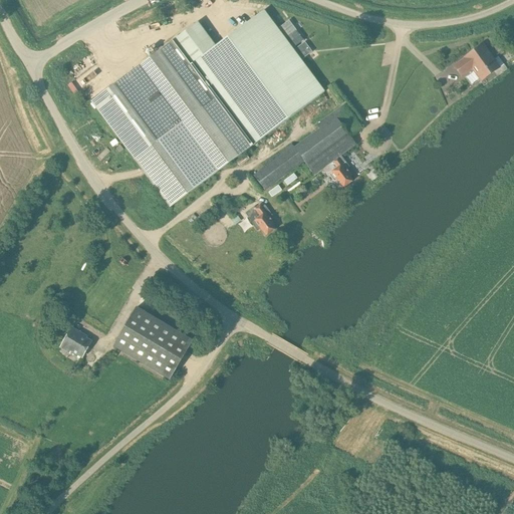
[(90,101),(134,160),(170,208),(251,147),(191,66),(194,63),(254,145),(324,91),(264,11),(216,46),(198,22),(173,41),(90,101)]
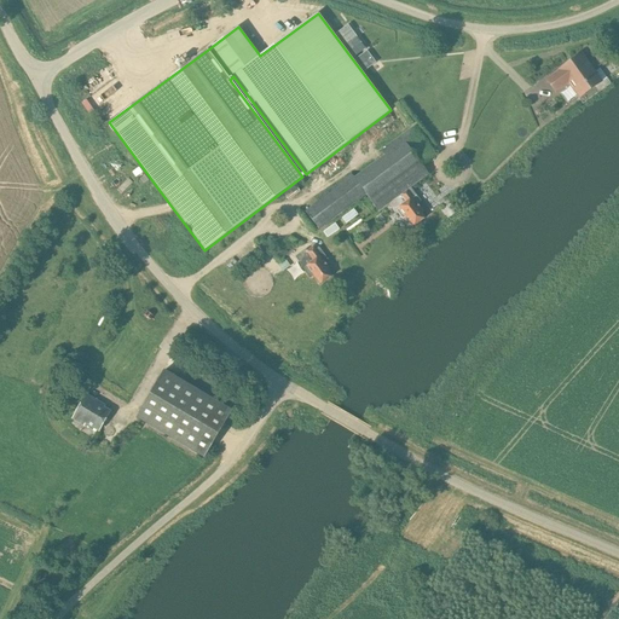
[(365,48),(348,25),(336,34),(354,58),(365,48)]
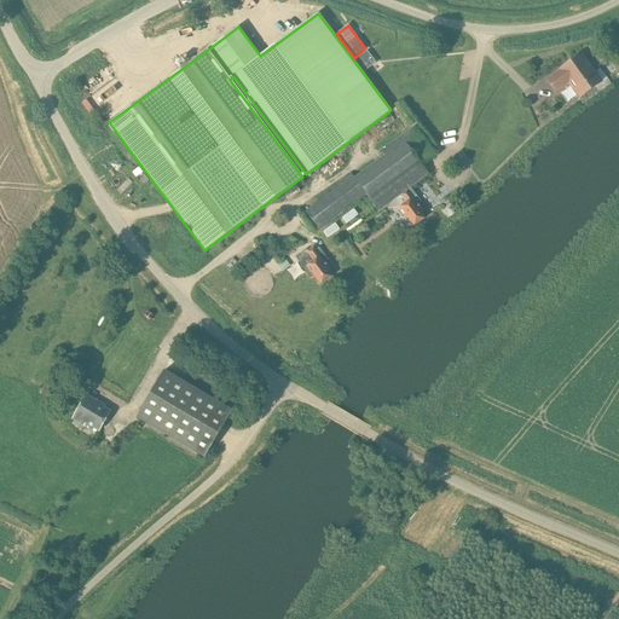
[(376,63),(368,51),(356,59),(364,71),(376,63)]
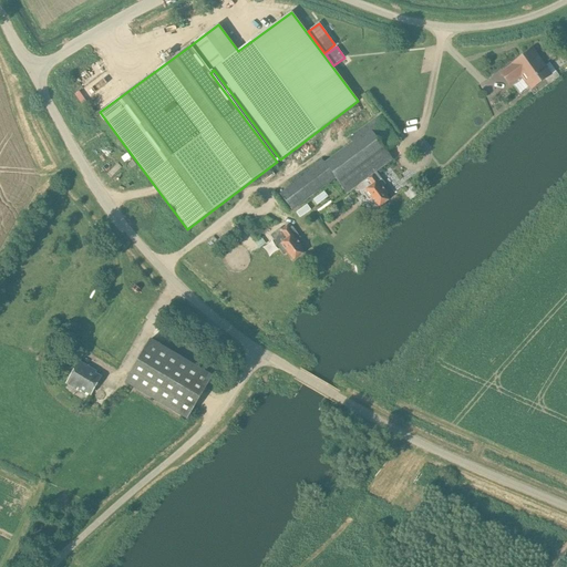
[(550,75),(533,50),(513,64),(501,73),(508,84),(521,76),(531,90),(550,75)]
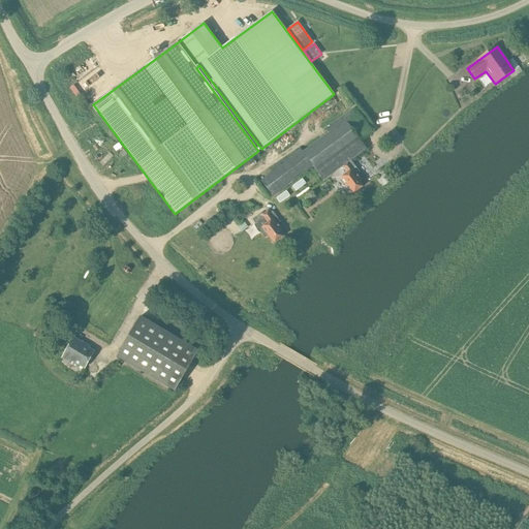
[(355,107),(325,130),(329,133),(303,152),(301,149),(273,169),(274,172),(261,181),(273,196),(313,166),(323,181),(332,175),(338,182),(339,180),(344,187),(347,185),(353,193),(363,186),(361,183),(362,181),(356,175),(360,173),(350,160),(366,149),(361,142),(374,131),(355,107)]
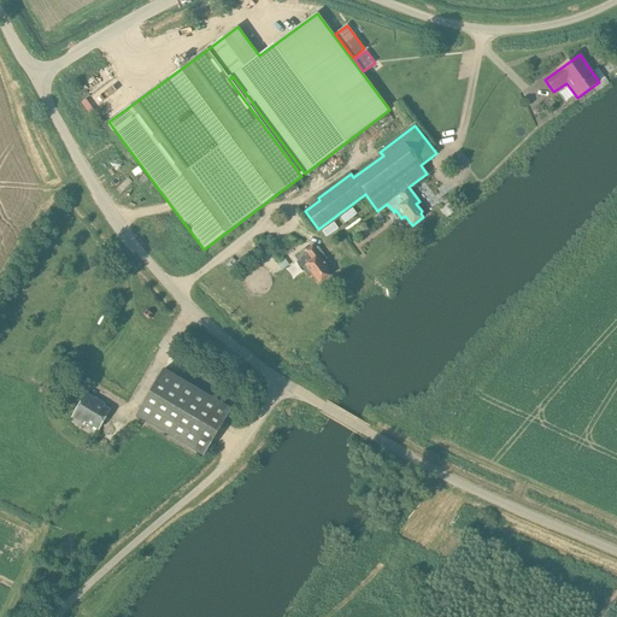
[(317,170),(324,180),(341,168),(334,158),(317,170)]
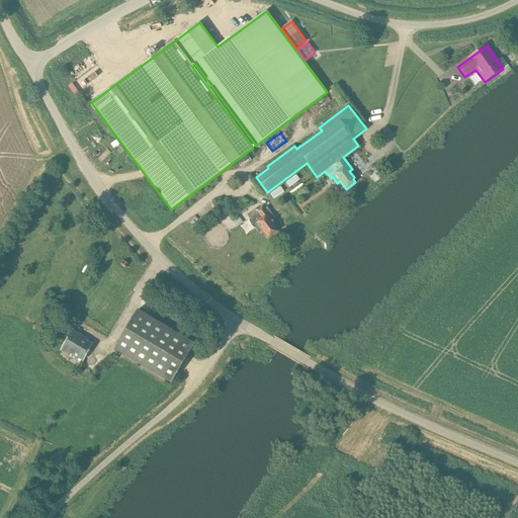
[(256,208),(248,216),(254,225),(259,232),(262,230),(268,238),(277,231),(275,228),(276,227),(272,220),(274,218),(267,207),(264,209),(262,206),(258,210),(256,208)]
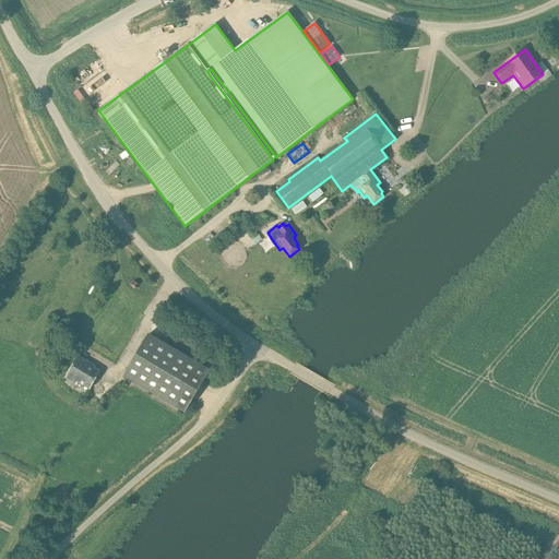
[(258,235),(251,240),(254,245),(262,240),(258,235)]
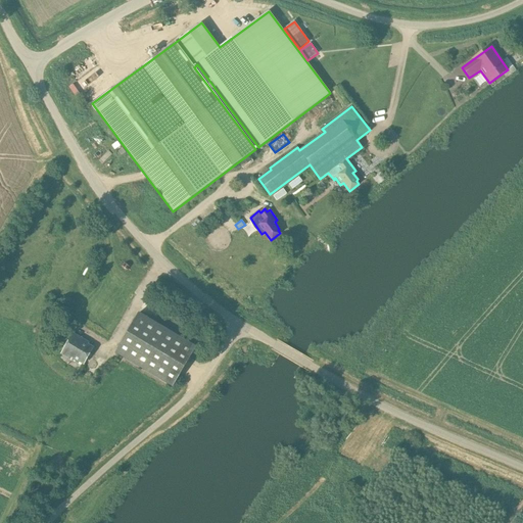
[(115,352),(172,386),(195,347),(139,314),(115,352)]
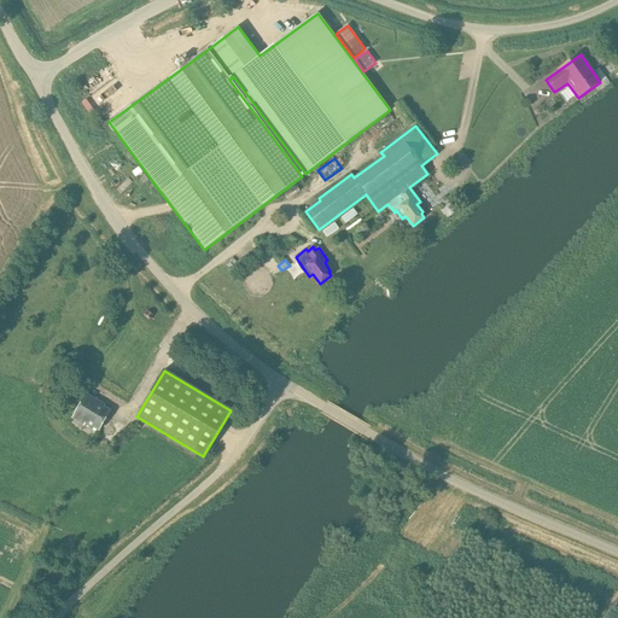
[(105,404),(87,395),(73,419),(83,425),(85,423),(98,431),(110,410),(104,407),(105,404)]
